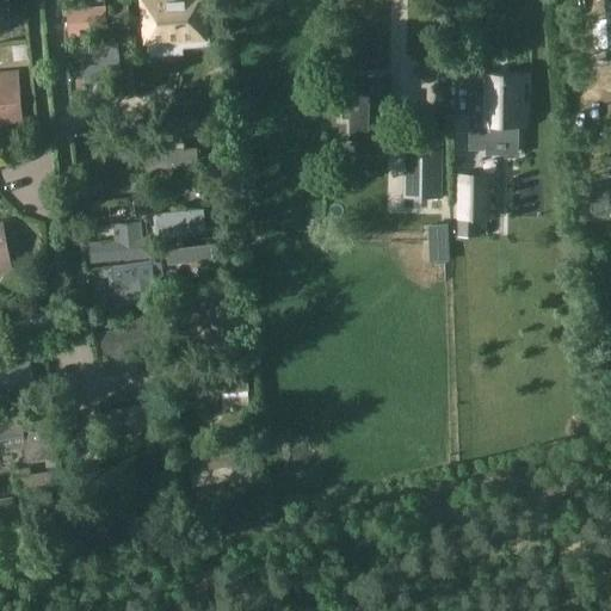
[(0,0),(0,23),(10,23),(7,0),(0,0)]
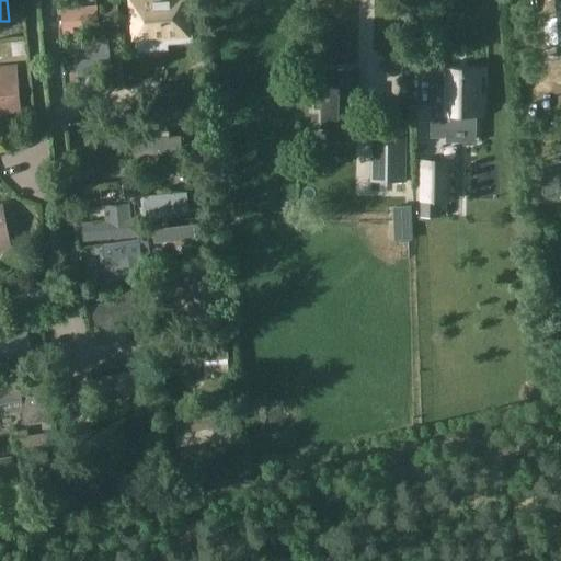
[(168,42),(168,45),(191,43),(190,22),(185,22),(183,0),(149,3),(148,0),(146,0),(132,1),(135,44),(168,42)]
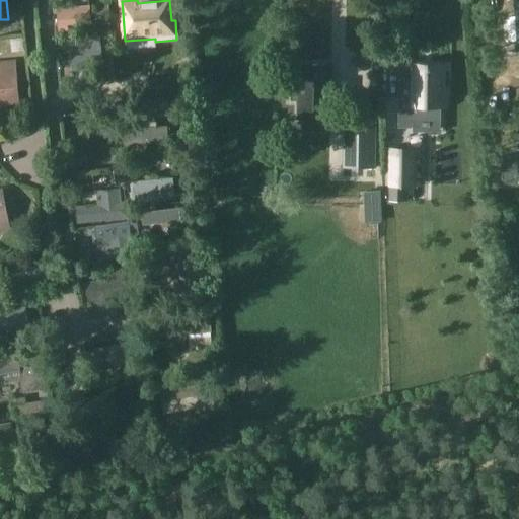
[(88,6),(56,9),(59,31),(90,28),(88,6)]
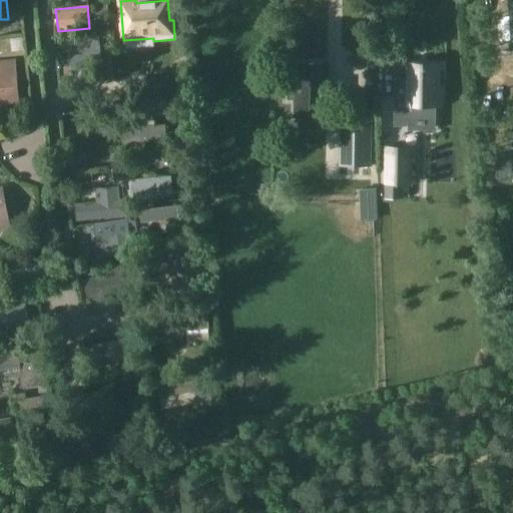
[(97,36),(69,39),(72,67),(100,64),(97,36)]
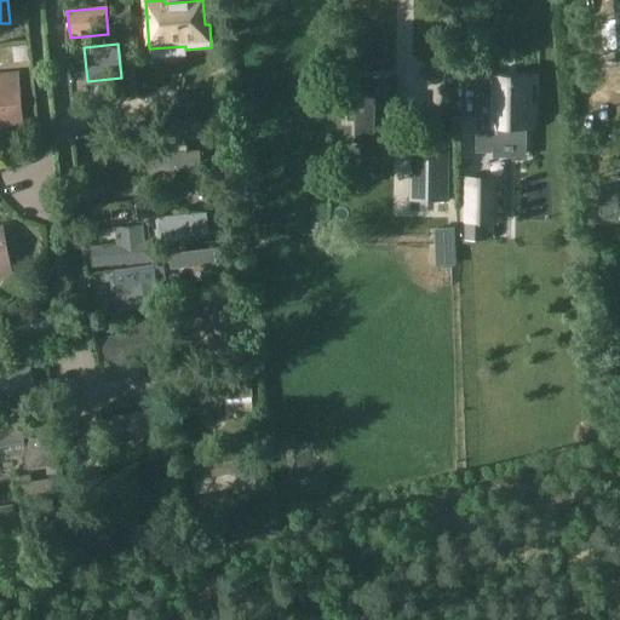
[(0,126),(21,125),(17,76),(0,76),(0,126)]
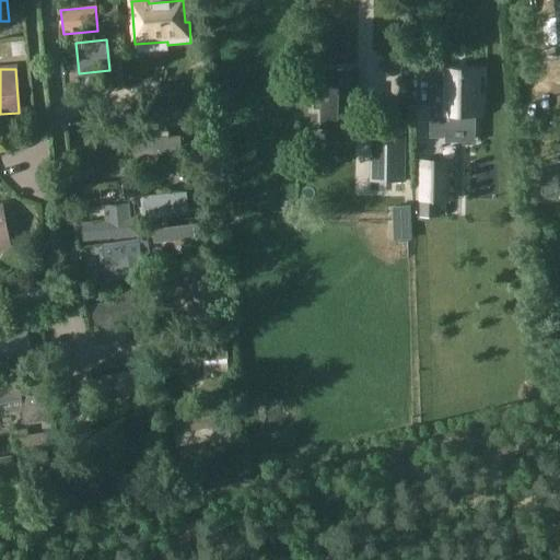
[(357,93),(357,71),(323,70),(323,89),(313,89),(313,109),(323,109),(322,128),(336,128),(336,129),(341,129),(341,128),(356,129),(357,106),(357,93)]
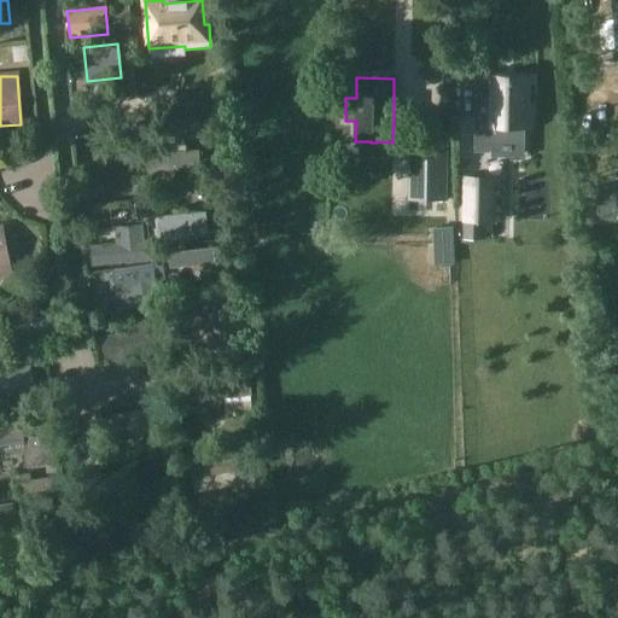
[(491,118),(473,118),(473,146),(502,146),(502,143),(525,144),(525,127),(530,127),(531,109),(526,109),(526,80),(491,80),(491,118)]
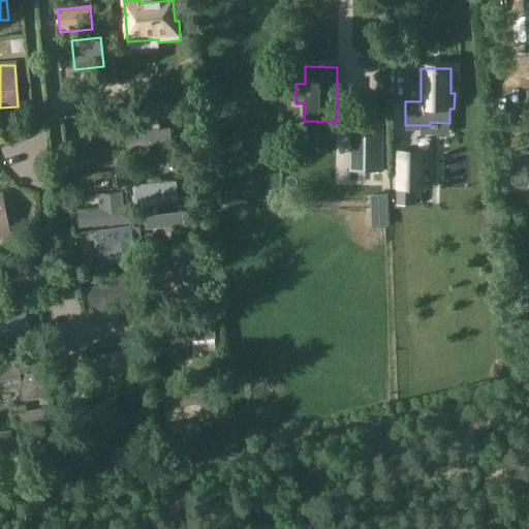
[(384,109),(397,110),(399,74),(387,73),(384,109)]
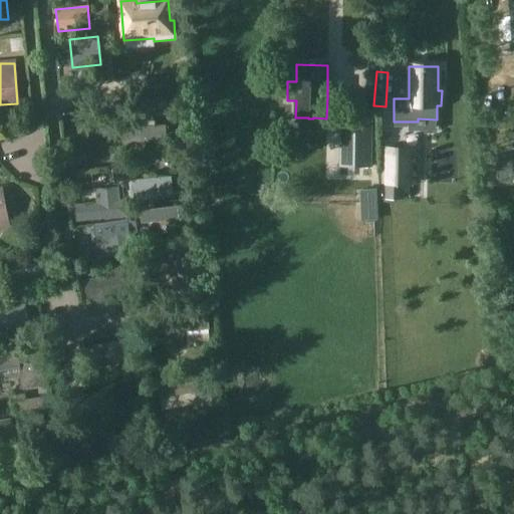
[(117,108),(60,114),(67,175),(124,169),(121,143),(119,130),(117,108)]
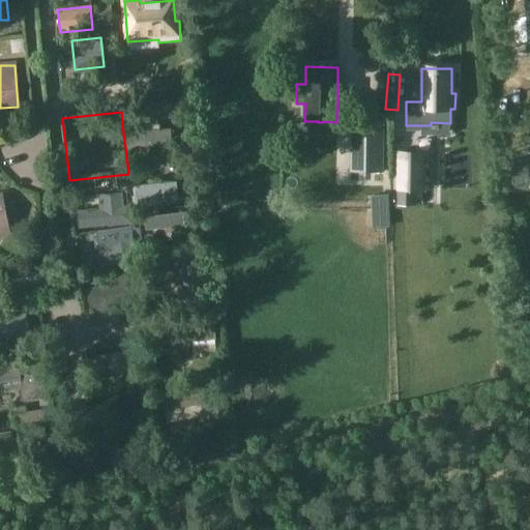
[(351,122),(350,172),(383,172),(383,122),(351,122)]
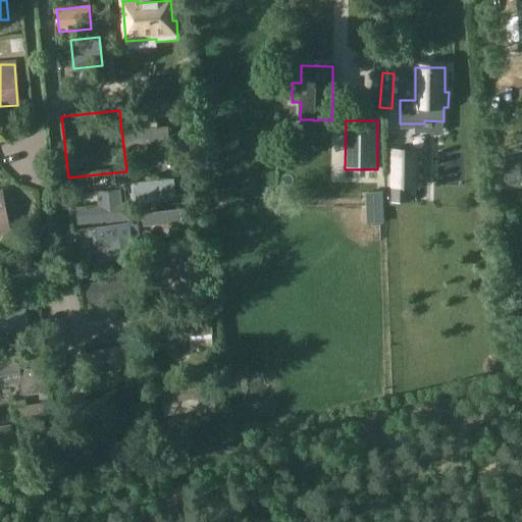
[(169,129),(121,132),(123,145),(170,143),(169,129)]
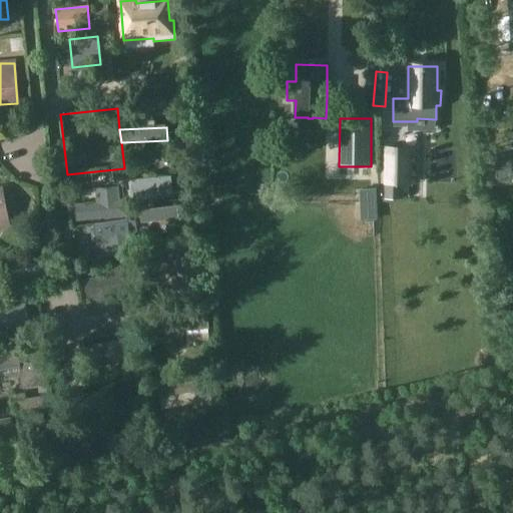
[(385,146),(384,200),(403,200),(403,183),(409,184),(410,146),(385,146)]
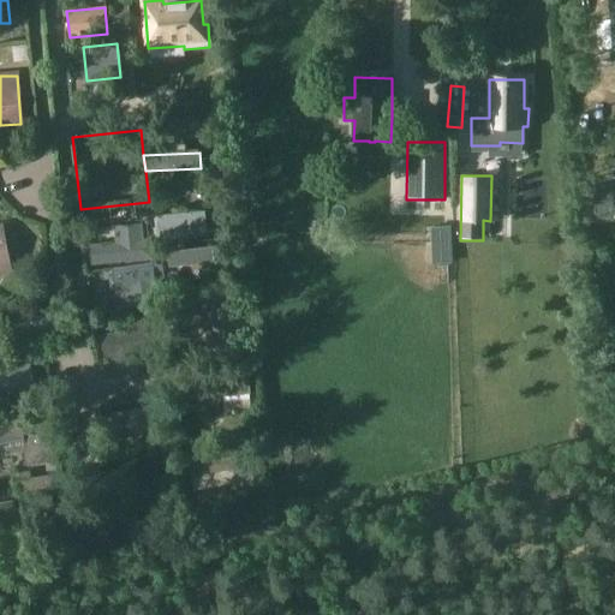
[(574,209),(587,208),(585,181),(572,184),(574,209)]
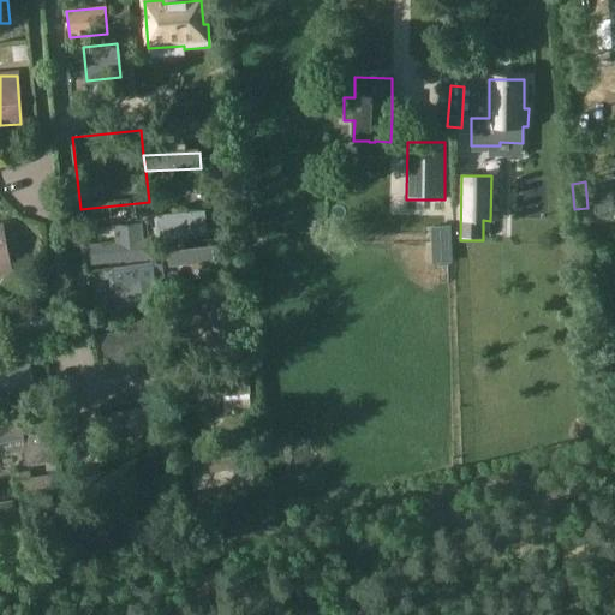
[(595,218),(614,214),(614,184),(591,187),(595,218)]
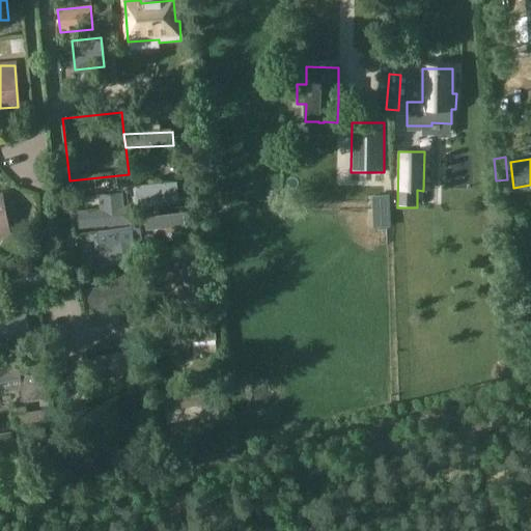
[(176,184),(138,188),(140,207),(140,208),(142,207),(144,207),(177,204),(176,184)]
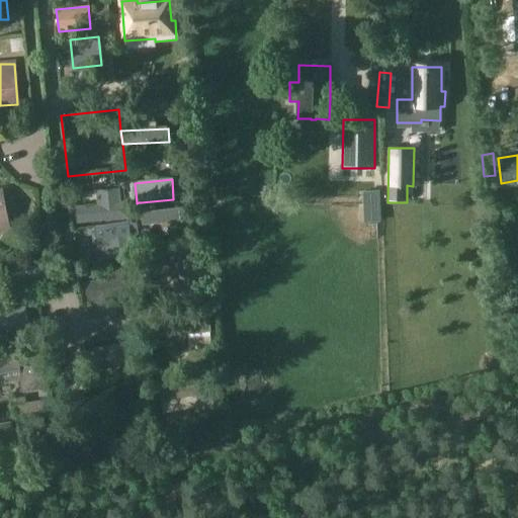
[(98,204),(76,206),(78,224),(126,219),(123,188),(97,191),(98,204)]
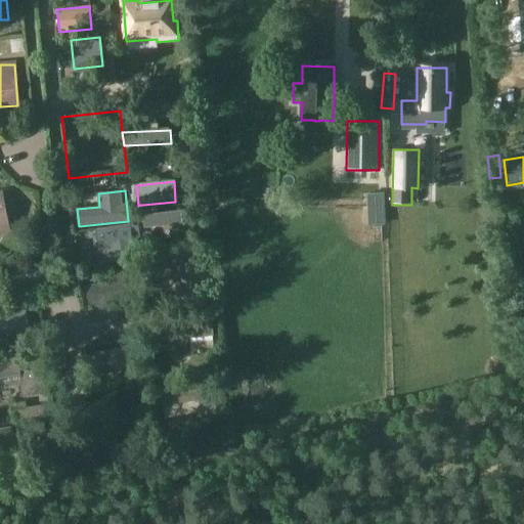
[(384,193),(367,194),(368,226),(385,225),(384,193)]
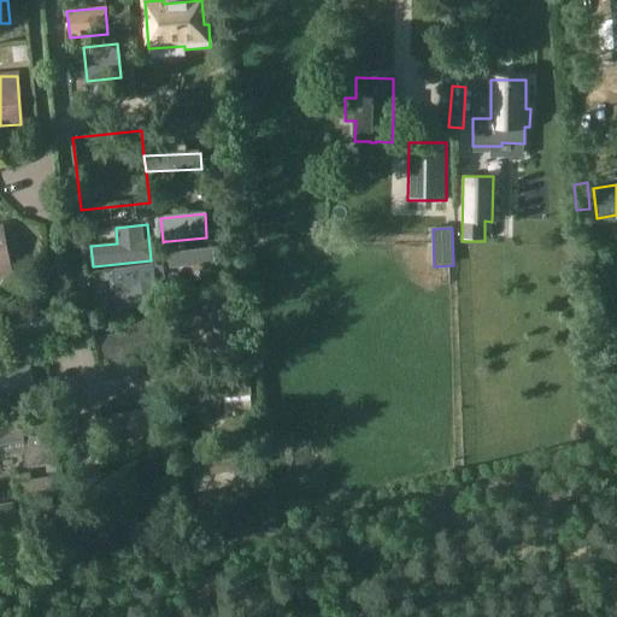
[(250,241),(154,247),(156,263),(159,297),(254,289),(250,241)]
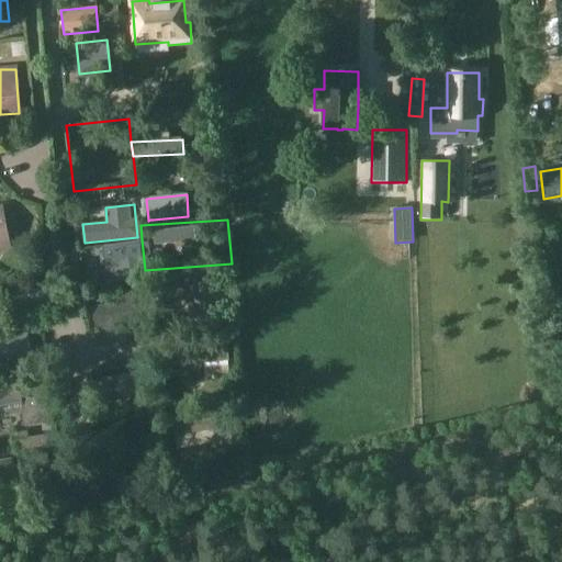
[(103,250),(100,255),(101,265),(105,268),(117,267),(119,281),(143,278),(139,245),(139,246),(103,250)]
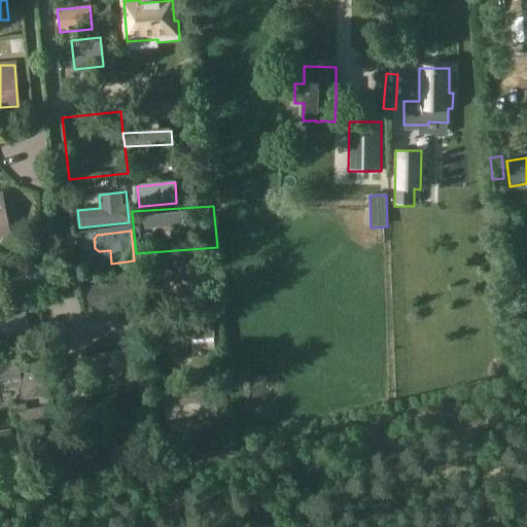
[(206,252),(175,254),(176,264),(179,296),(209,294),(207,261),(206,252)]
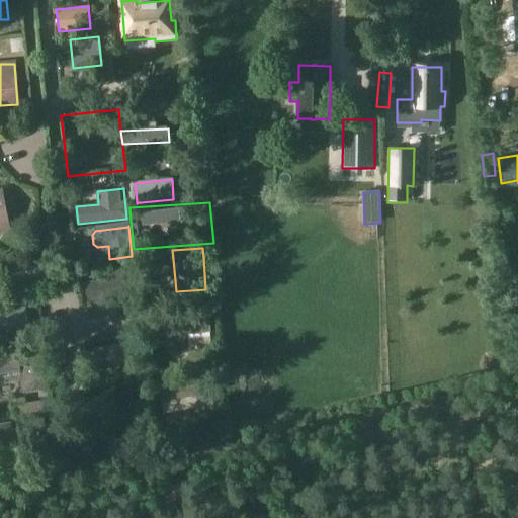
[(157,252),(147,253),(148,271),(159,270),(157,252)]
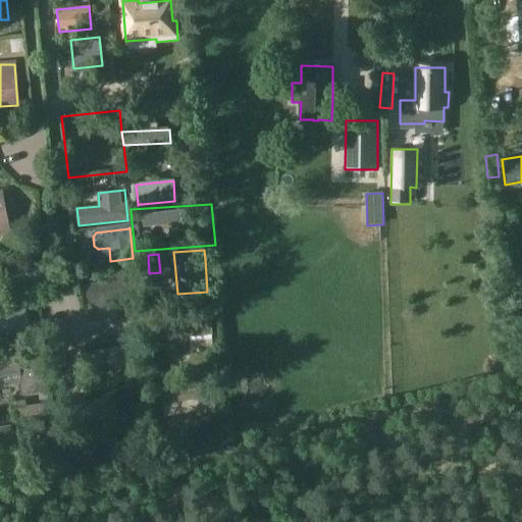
[(108,282),(87,285),(89,303),(128,297),(124,271),(107,274),(108,282)]
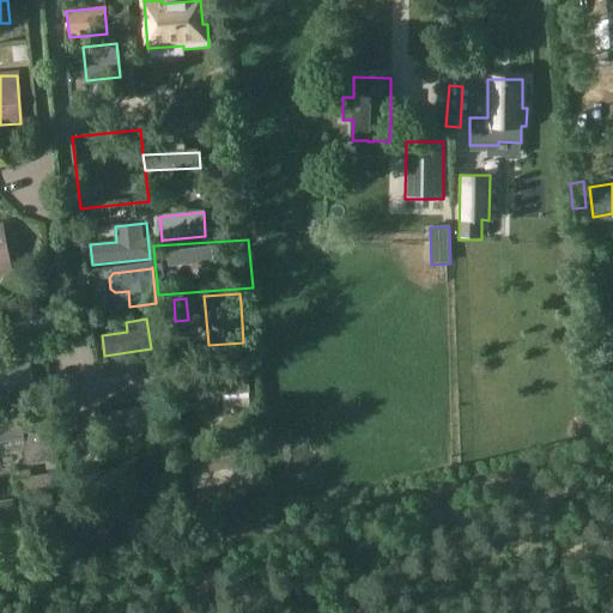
[(258,346),(181,353),(187,398),(190,448),(266,436),(260,365),(258,346)]
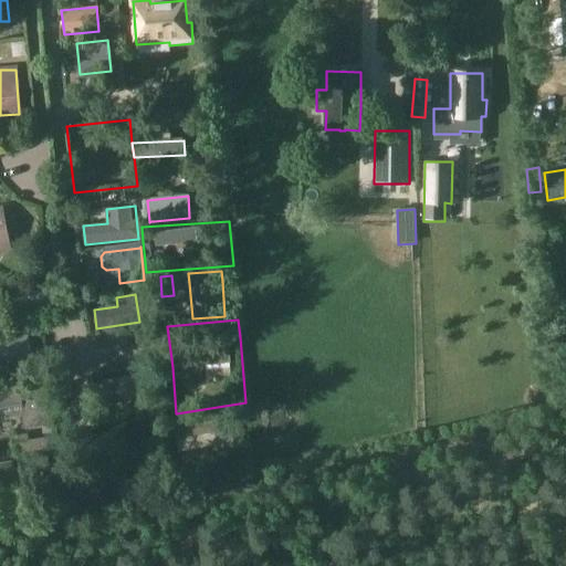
[(24,322),(0,325),(0,363),(31,358),(24,322)]
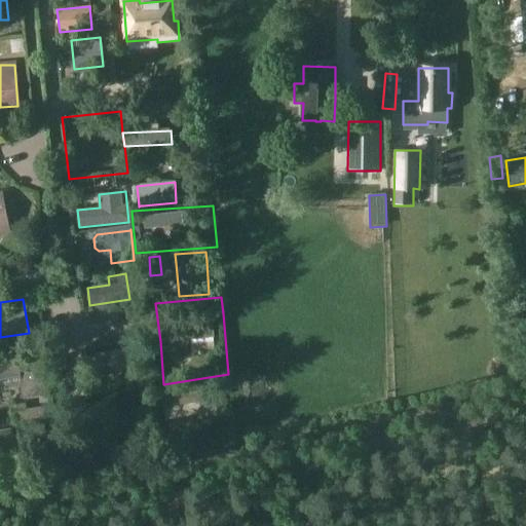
[(128,349),(94,353),(96,373),(130,368),(128,349)]
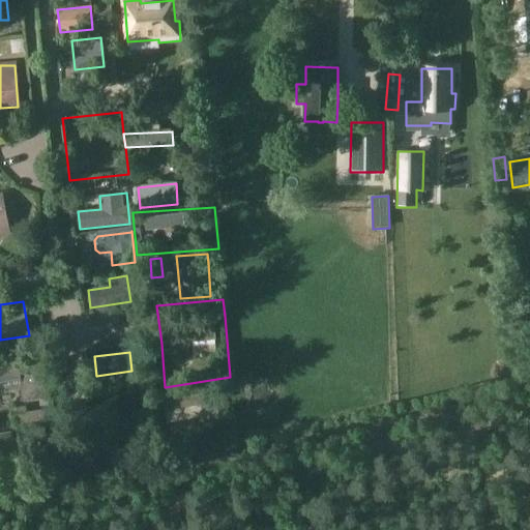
[(0,387),(6,387),(6,391),(21,389),(23,402),(49,399),(45,374),(20,378),(18,364),(0,366),(0,387)]
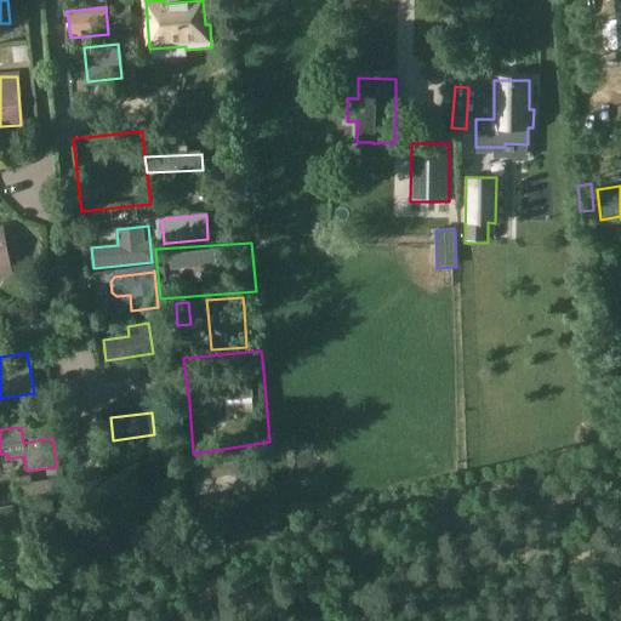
[(235,465),(192,472),(195,495),(239,488),(239,493),(256,490),(256,485),(254,472),(263,471),(261,461),(252,462),(235,465)]
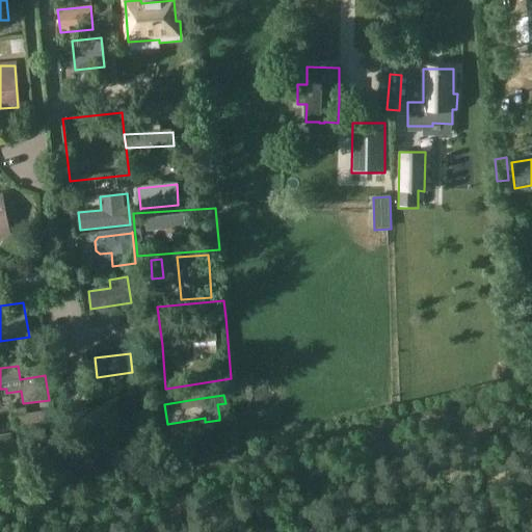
[(26,408),(16,409),(19,426),(46,422),(45,410),(27,414),(26,408)]
